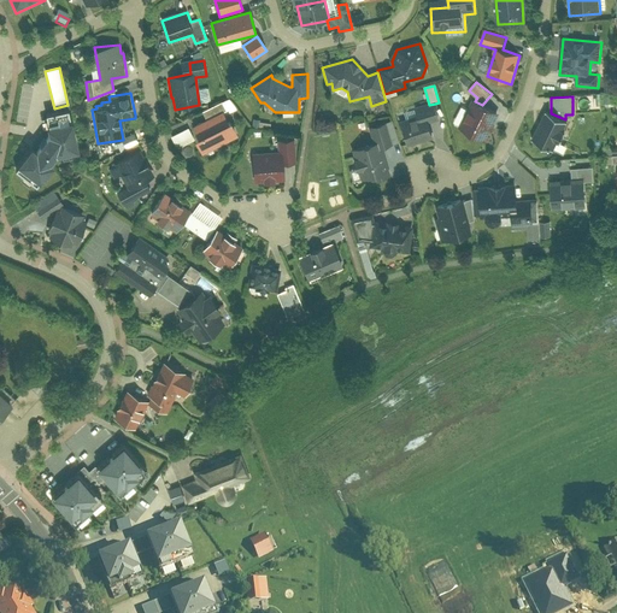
[(475,101),(474,100),(458,128),(485,141),(499,113),(482,105),(475,101)]
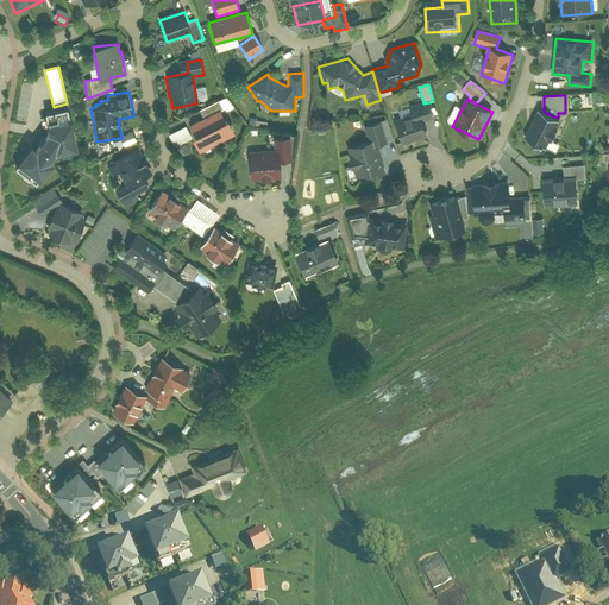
[(203,119),(189,125),(193,132),(190,133),(199,151),(200,150),(201,153),(233,138),(232,134),(236,133),(227,115),(223,118),(220,111),(223,109),(219,102),(200,112),(203,119)]
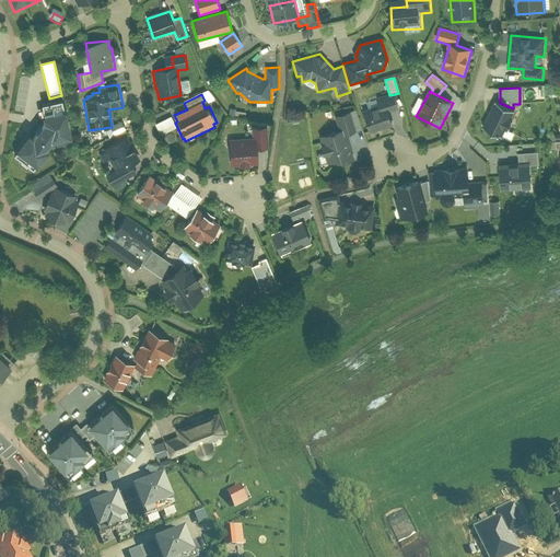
[(369,134),(394,126),(391,112),(399,108),(395,94),(389,95),(377,99),(380,107),(363,112),(369,134)]
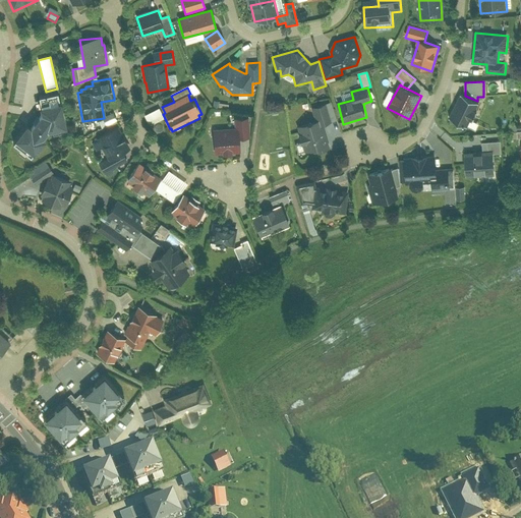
[(59,100),(58,92),(39,96),(41,112),(36,117),(32,123),(27,121),(15,136),(16,138),(11,145),(31,159),(45,141),(43,139),(49,131),(67,127),(61,100),(59,100)]
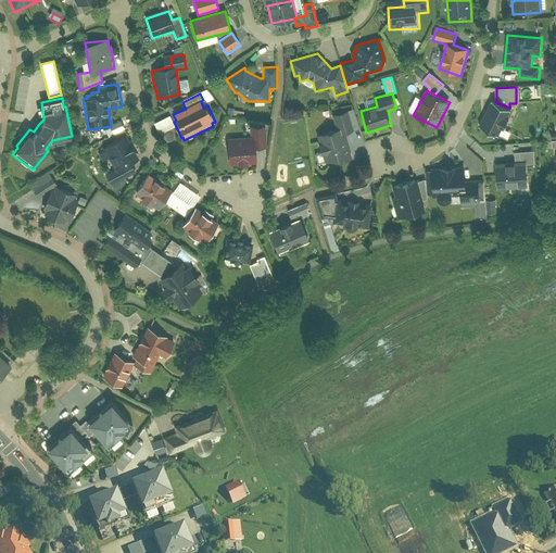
[(496,102),(492,100),(479,126),(498,136),(512,109),(509,108),(496,102)]
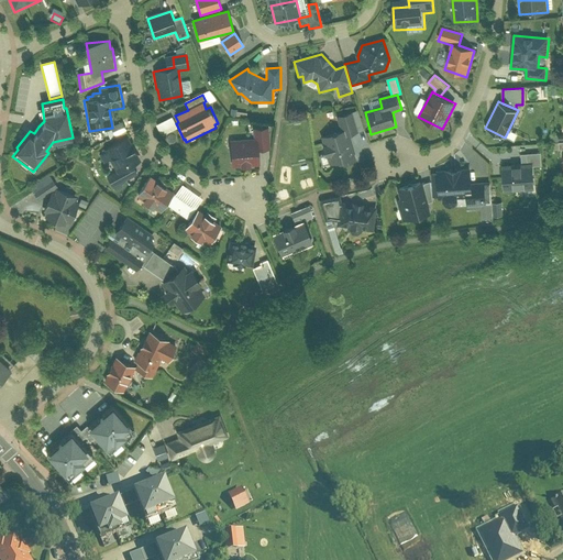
[(337,117),(341,131),(320,136),(326,156),(327,155),(329,165),(338,163),(339,166),(356,162),(349,136),(359,133),(353,112),(337,117)]
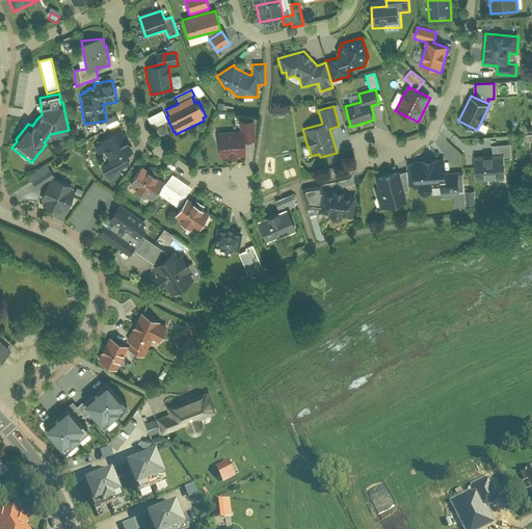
[(167,123),(162,111),(147,118),(152,129),(167,123)]
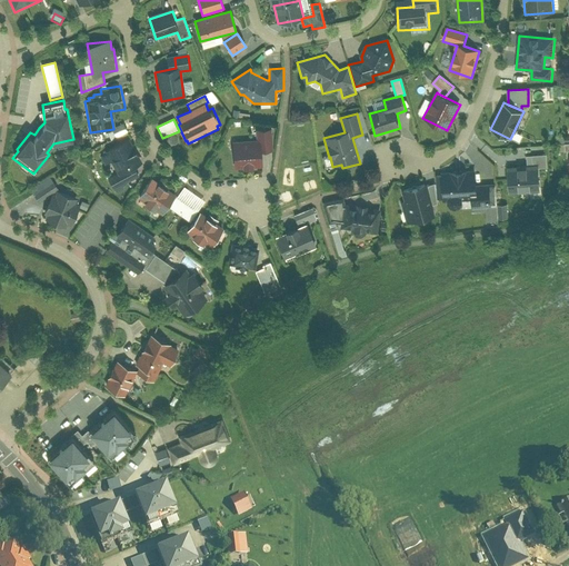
[(125,125),(112,130),(116,138),(128,132),(125,125)]
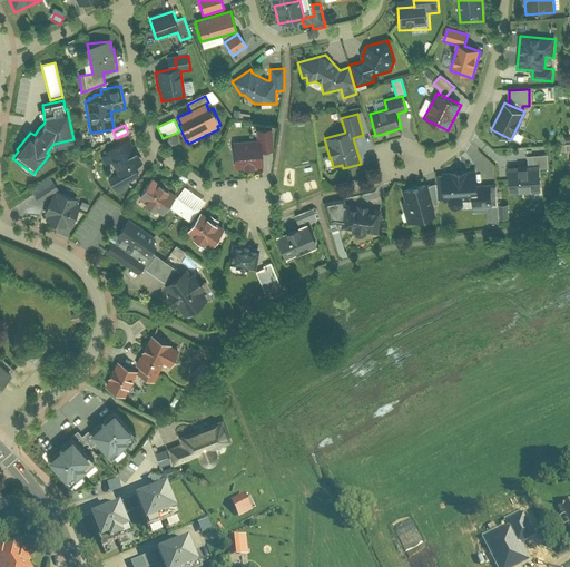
[(233,143),(235,170),(264,168),(263,152),(273,152),(272,130),(256,132),(256,142),(233,143)]
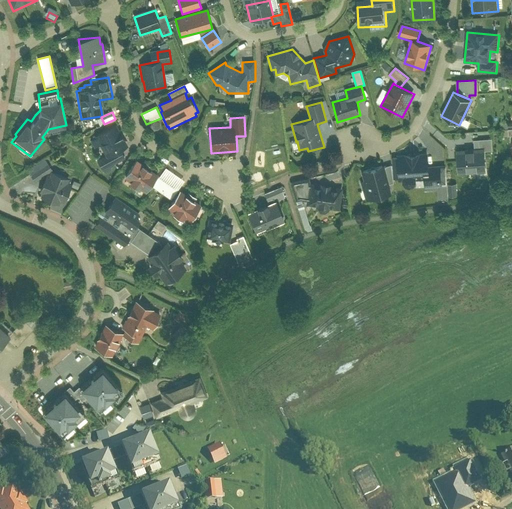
[(117,126),(96,137),(107,158),(98,163),(102,171),(126,159),(121,151),(128,147),(117,126)]
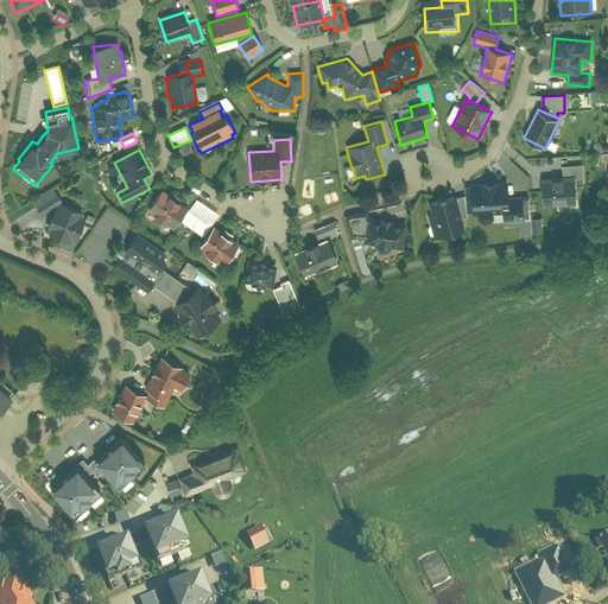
[(564,178),(543,179),(544,207),(578,204),(577,179),(586,179),(584,165),(563,166),(564,178)]
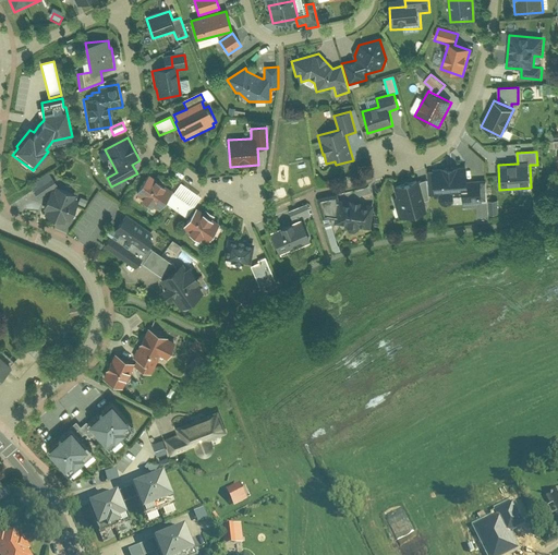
[(469,168),(433,170),(435,197),(441,197),(441,202),(452,201),(452,196),(462,196),(463,208),(476,208),(477,218),(488,218),(486,180),(470,180),(469,168)]
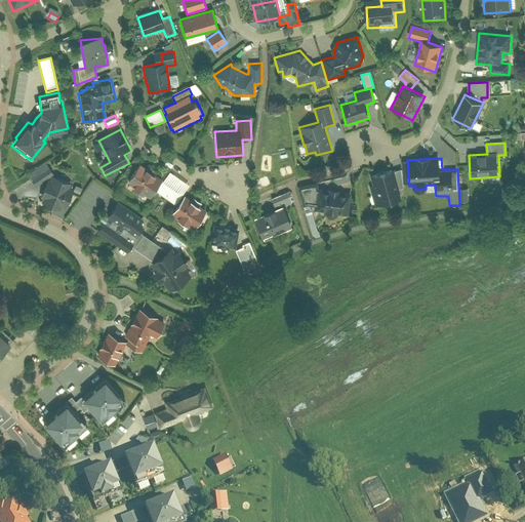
[(31,181),(36,188),(53,176),(45,164),(37,169),(41,174),(31,181)]
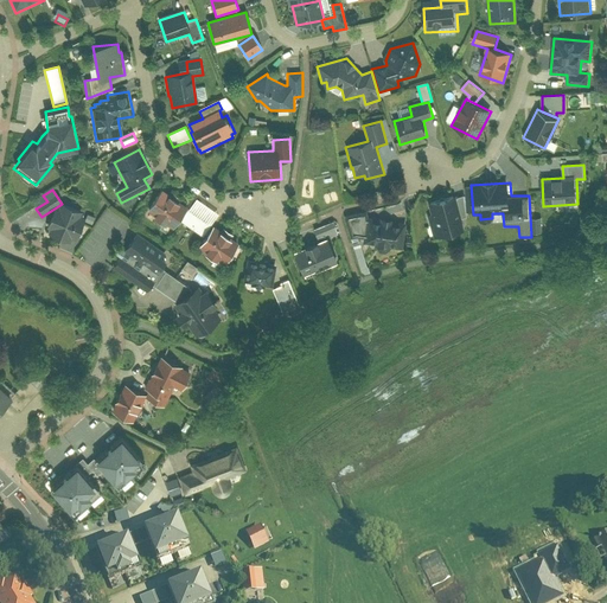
[(161,190),(146,213),(172,230),(187,205),(161,190)]
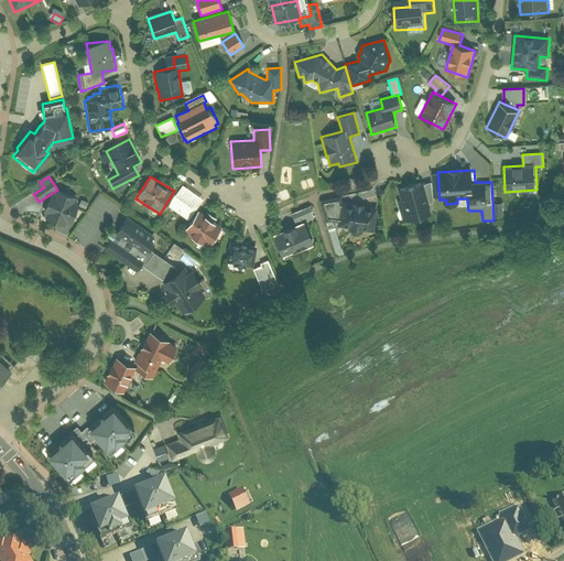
[(422,182),(398,189),(401,200),(398,201),(403,222),(431,214),(427,204),(422,184),(422,182)]
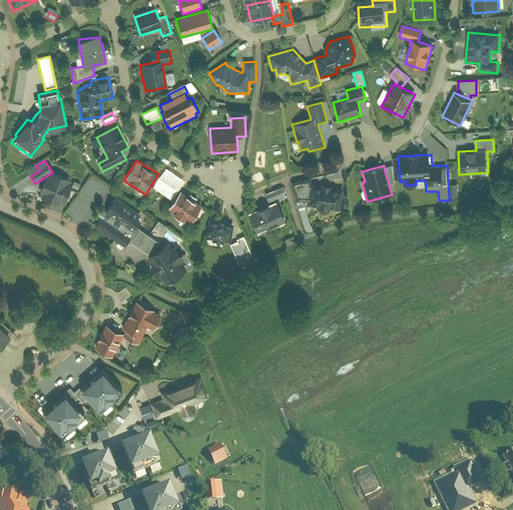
[(384,167),(389,185),(395,183),(393,165),(384,167)]
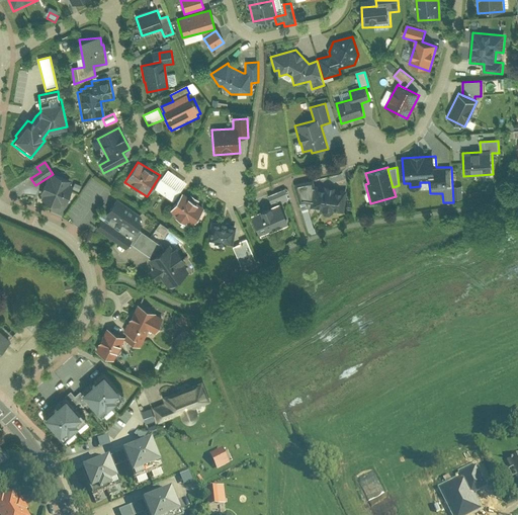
[(168,171),(155,189),(173,202),(186,184),(168,171)]
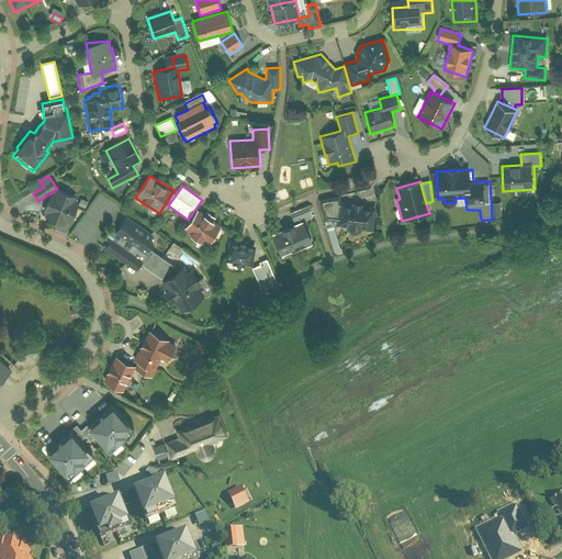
[(52,193),(44,213),(47,214),(46,219),(55,222),(65,225),(66,221),(71,223),(80,200),(72,198),(74,196),(58,190),(56,194),(52,193)]
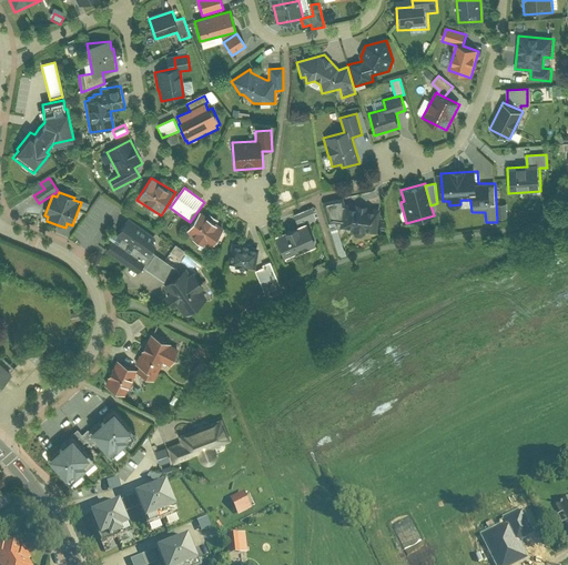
[(340,224),(342,207),(341,201),(325,204),(330,224),(340,224)]
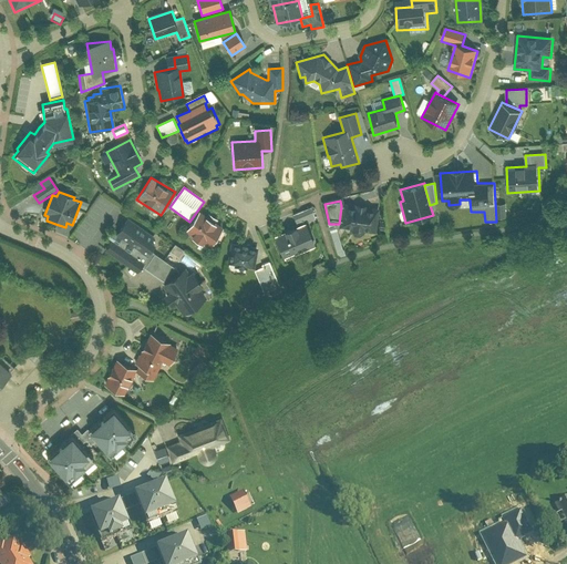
[(379,208),(341,206),(339,224),(339,229),(352,231),(351,236),(363,236),(363,232),(377,233),(379,208)]
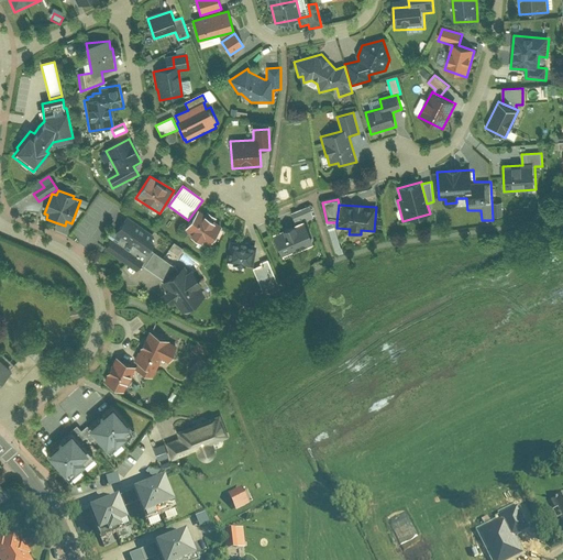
[(310,206),(293,212),(296,221),(312,216),(310,206)]
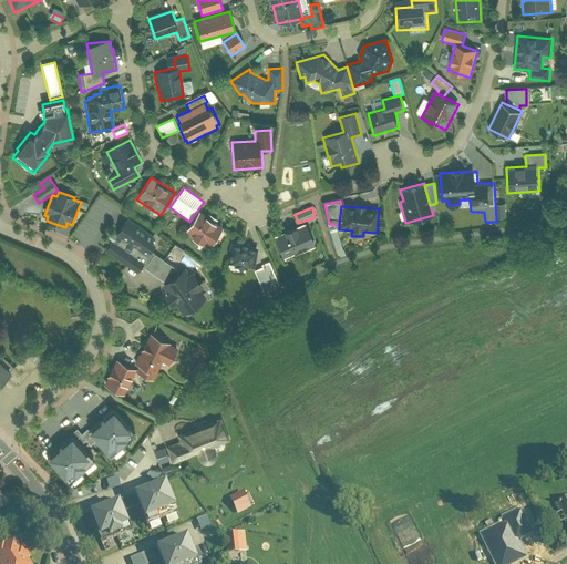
[(198,213),(185,232),(208,248),(222,229),(198,213)]
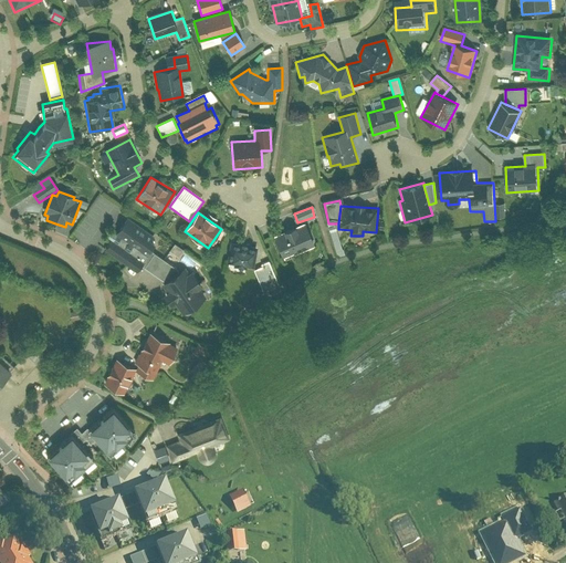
[(112,241),(104,252),(138,275),(144,268),(154,252),(149,250),(157,239),(126,218),(116,232),(113,230),(107,238),(112,241)]
